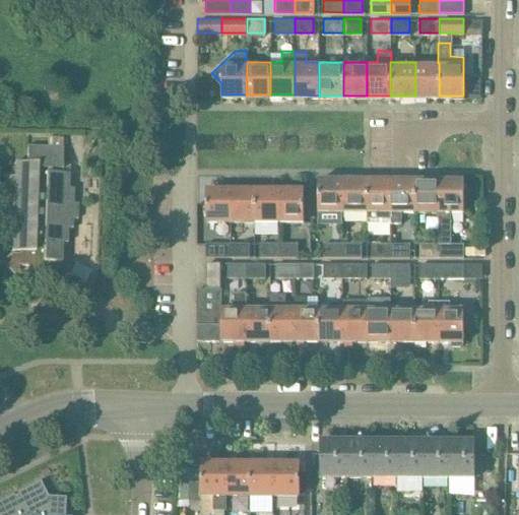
[(438,63),(415,62),(415,95),(439,95),(439,63),(438,63)]
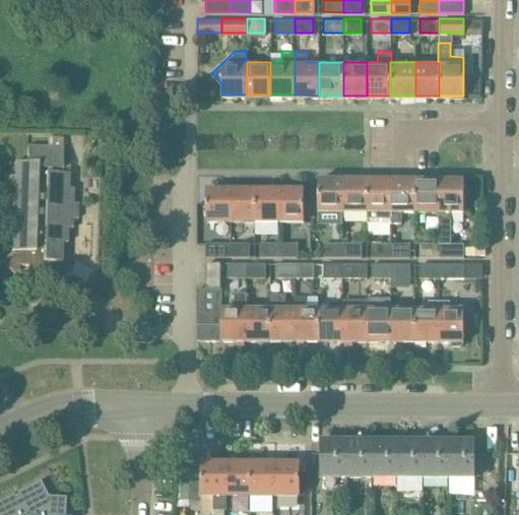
[(11,248),(13,248),(1,258),(13,272),(18,267),(18,263),(34,263),(34,259),(61,259),(61,241),(67,241),(67,226),(71,226),(72,215),(76,215),(77,200),(72,200),(72,186),(67,186),(67,171),(61,171),(61,144),(26,143),(25,159),(12,159),(12,174),(7,174),(7,189),(3,189),(3,203),(6,203),(6,218),(11,219),(11,248)]
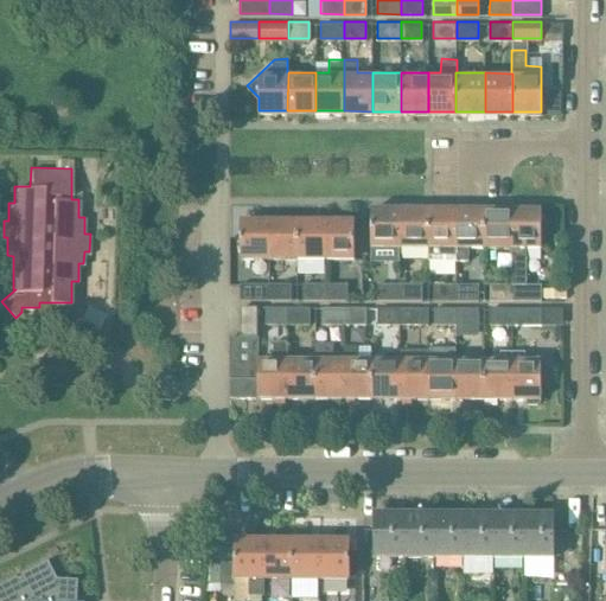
[(400,243),(400,206),(371,205),(371,243),(400,243)]
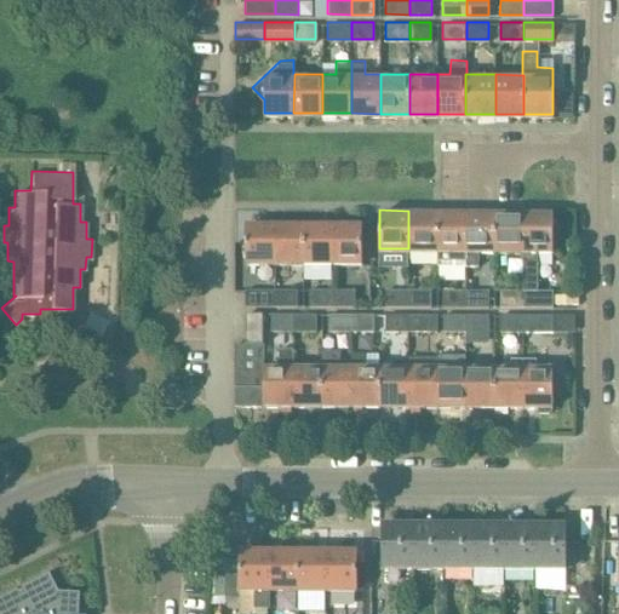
[(437,248),(437,211),(408,211),(408,248),(437,248)]
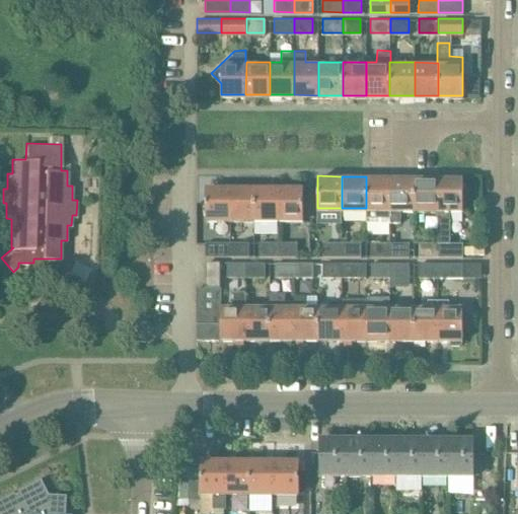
[(366,208),(366,220),(389,220),(389,215),(390,215),(390,176),(366,176),(366,208)]
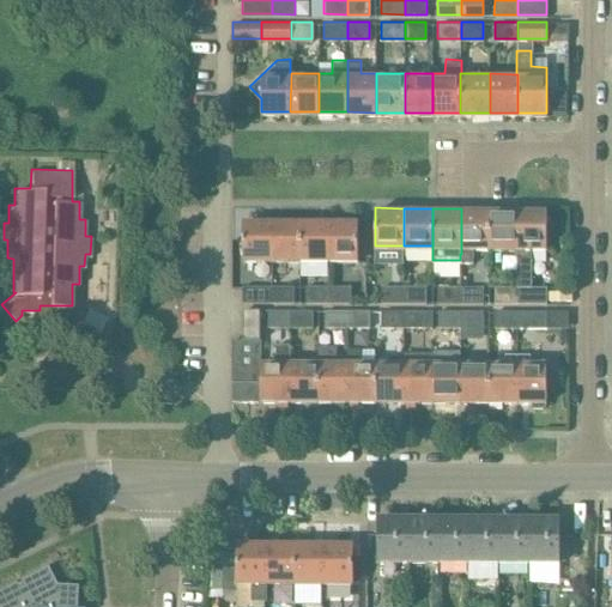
[(490,246),(490,208),(461,208),(461,254),(460,254),(460,260),(472,260),(472,246),(490,246)]
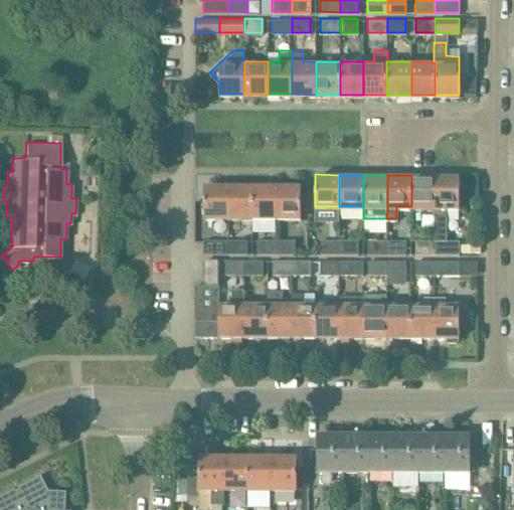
[(435,175),(411,175),(411,206),(434,207),(435,207),(435,175)]
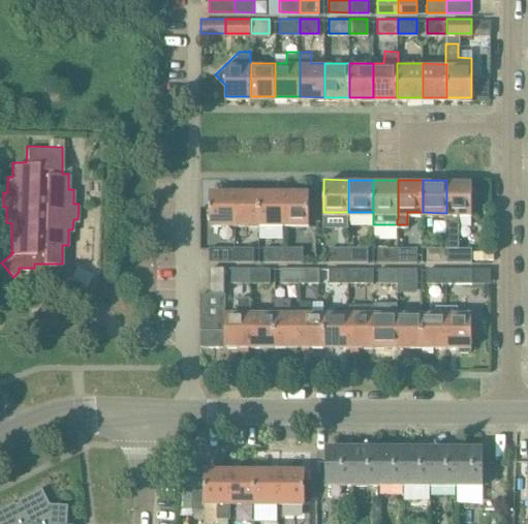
[(446,213),(445,213),(445,245),(446,245),(446,260),(471,260),(471,246),(458,245),(459,213),(471,213),(471,180),(446,180),(446,213)]
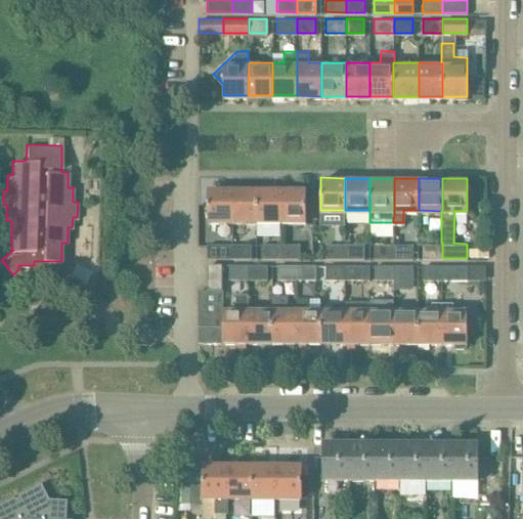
[(232,220),(232,187),(208,187),(208,220),(232,220)]
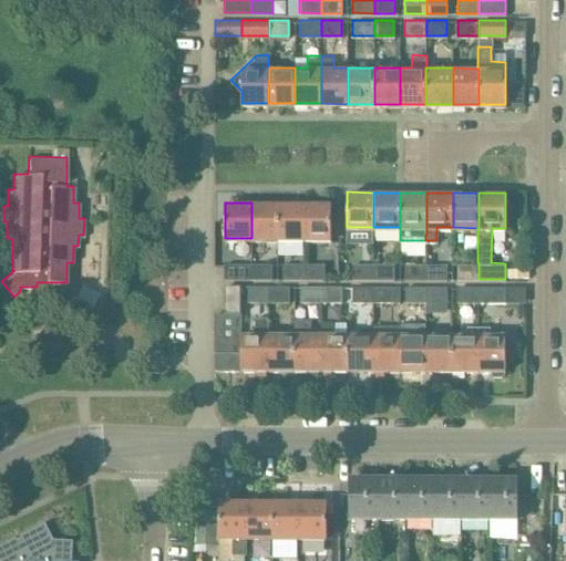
[(277,238),(277,203),(251,203),(251,238),(277,238)]
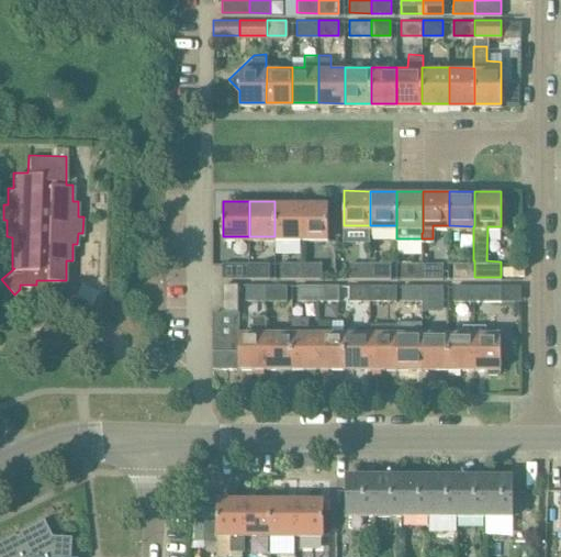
[(301,236),(301,201),(275,201),(275,236),(301,236)]
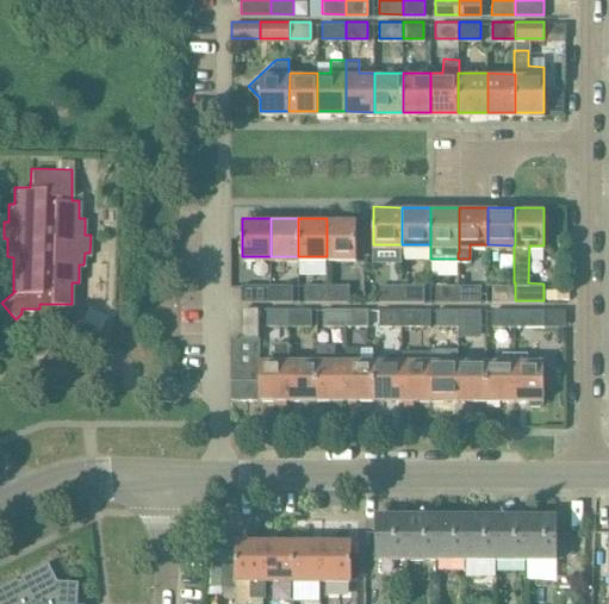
[(327,218),(327,256),(356,256),(356,218),(327,218)]
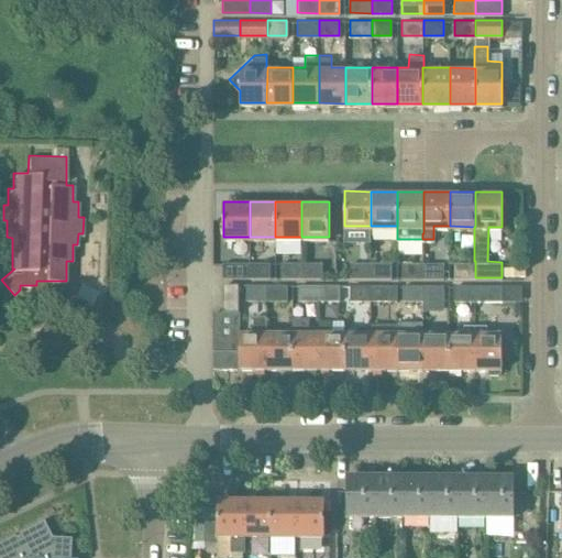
[(250,276),(250,261),(222,261),(222,276),(250,276)]
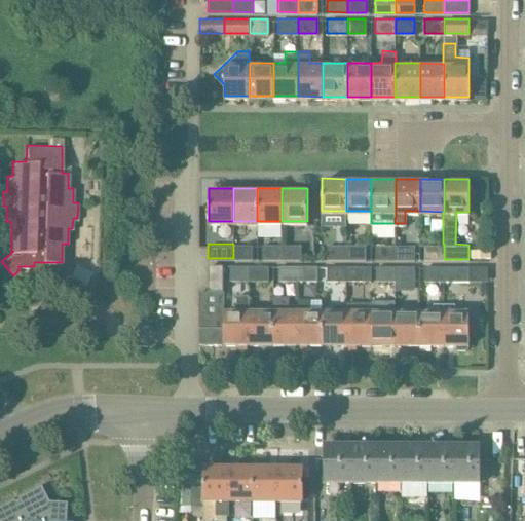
[(251,244),(233,244),(233,258),(251,258),(251,244)]
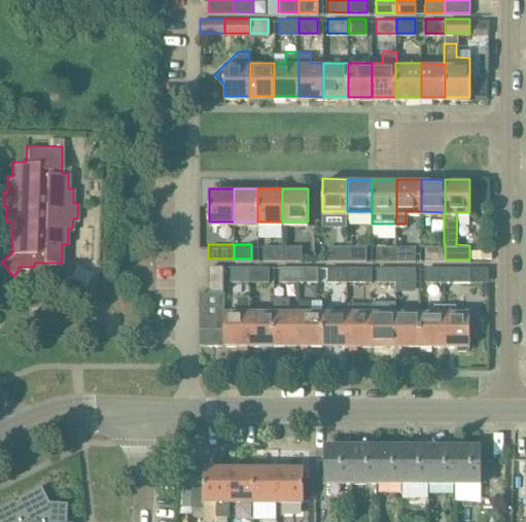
[(282,258),(282,244),(261,244),(261,258),(282,258)]
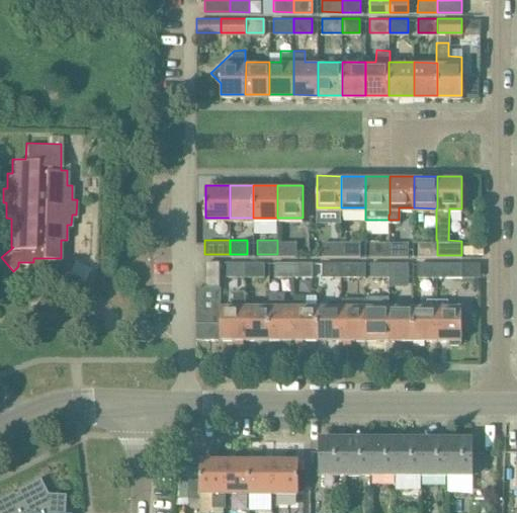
[(277,240),(277,254),(296,254),(295,243),(295,240),(277,240)]
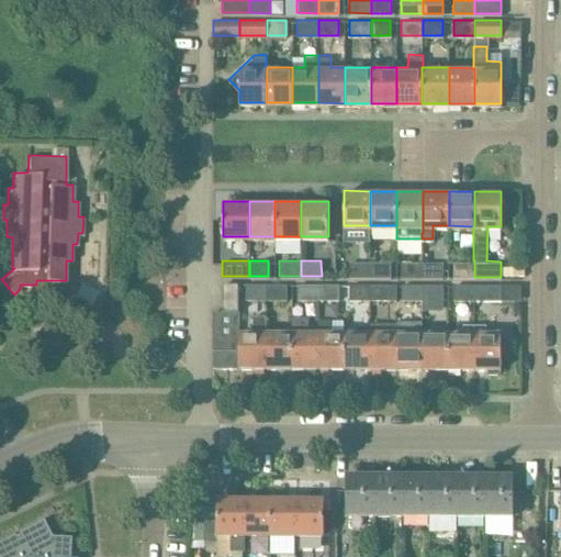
[(349,276),(370,276),(370,260),(349,260),(349,276)]
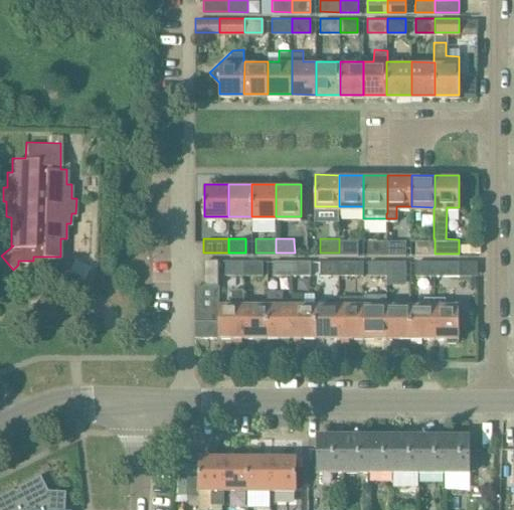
[(339,238),(339,252),(357,252),(357,238),(339,238)]
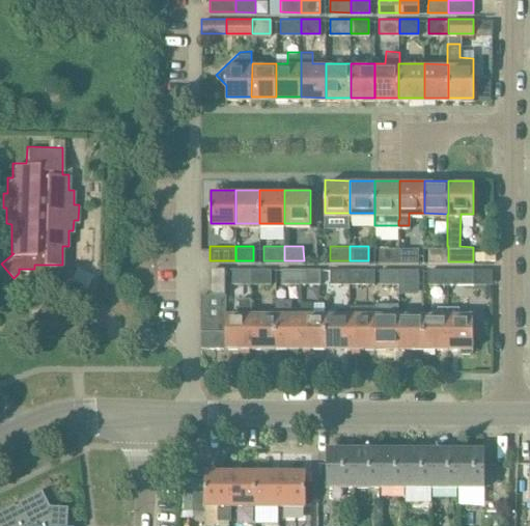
[(399,261),(399,247),(379,246),(379,260),(399,261)]
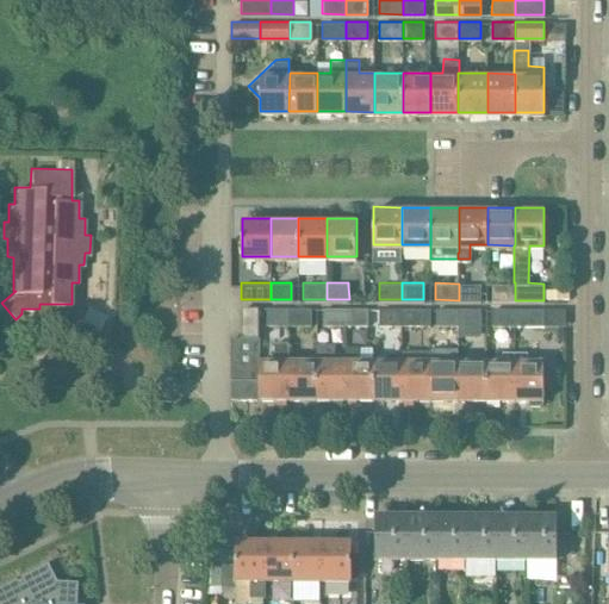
[(515,282),(514,282),(491,282),(491,291),(491,300),(515,300),(515,282)]
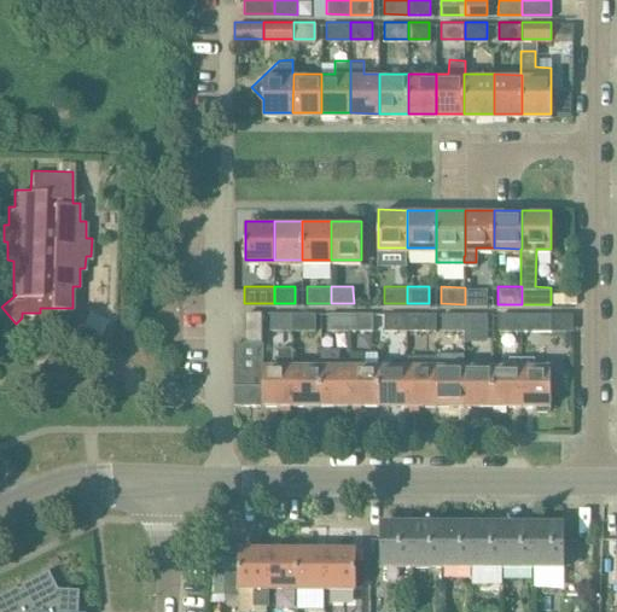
[(487,287),(465,287),(465,304),(487,304),(487,287)]
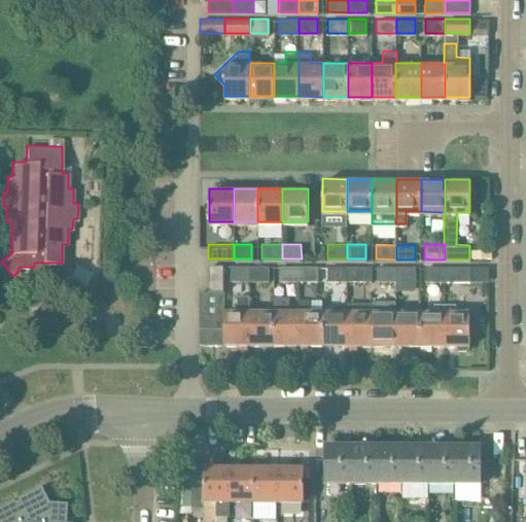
[(208,290),(221,290),(222,266),(208,266),(208,290)]
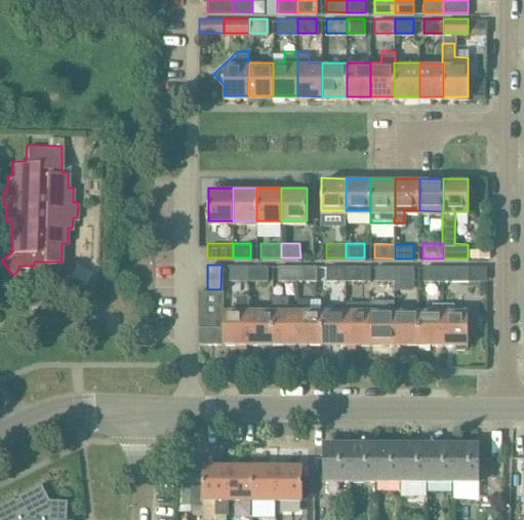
[(229,279),(248,279),(248,265),(229,265),(229,279)]
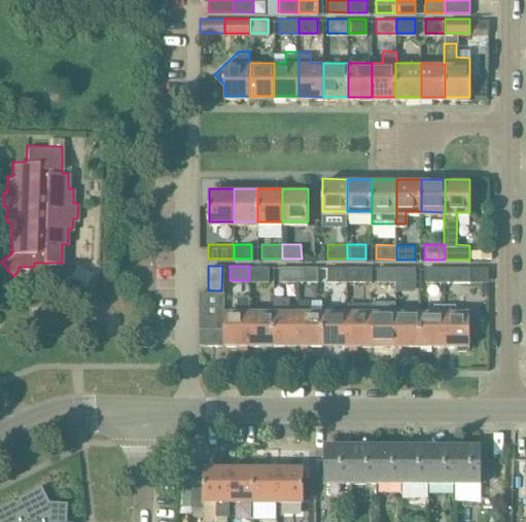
[(249,266),(249,280),(268,280),(268,266),(249,266)]
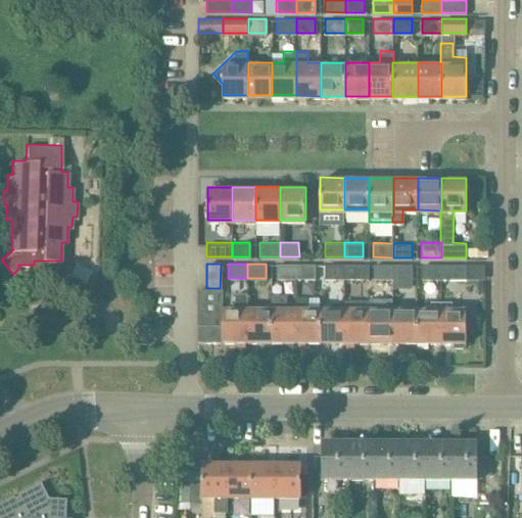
[(276,278),(296,278),(296,264),(276,264),(276,278)]
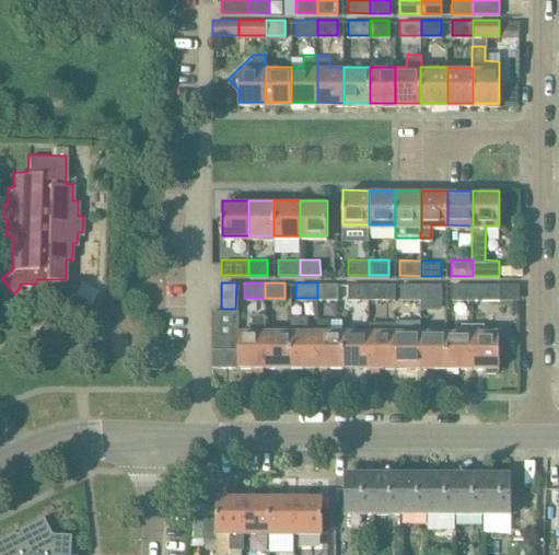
[(317,282),(317,298),(337,298),(337,282),(317,282)]
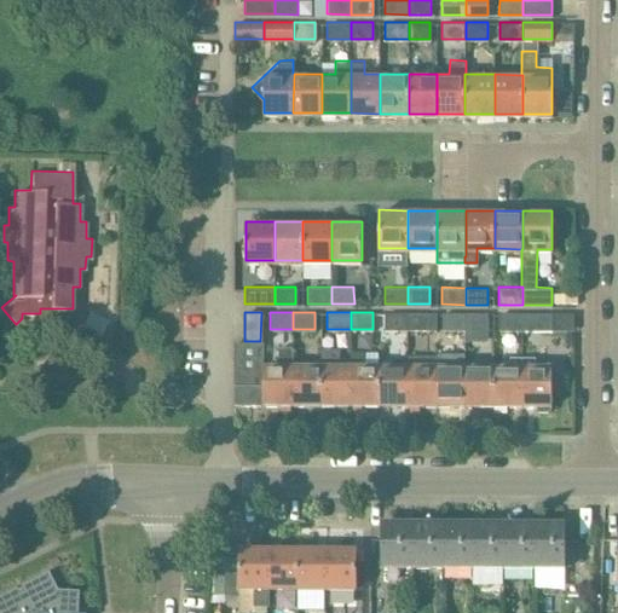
[(385,329),(408,329),(408,312),(385,312),(385,329)]
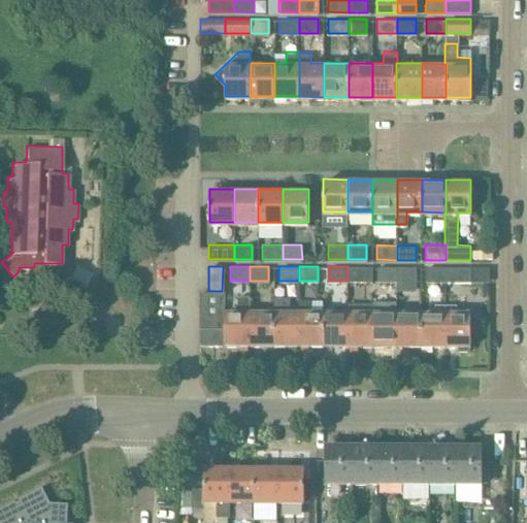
[(348,266),(348,281),(371,282),(371,266),(348,266)]
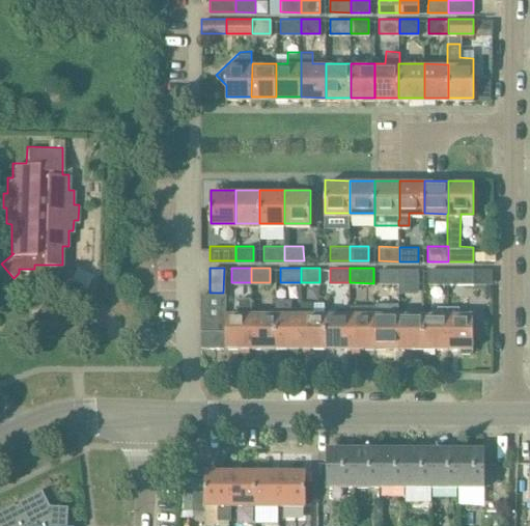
[(379,282),(399,282),(399,268),(379,268),(379,282)]
